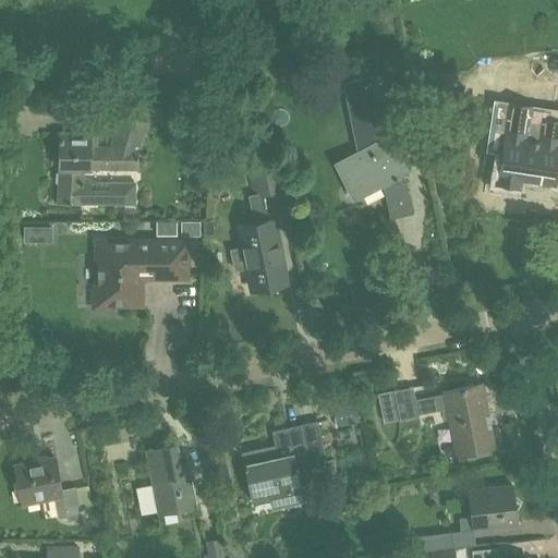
[(393,72),(372,76),(343,82),(359,152),(342,159),(352,179),(364,178),(379,170),(387,186),(385,187),(389,217),(411,213),(405,182),(403,183),(399,176),(407,171),(389,135),(385,137),(376,97),(397,93),(400,106),(412,102),(407,74),(395,76),(393,72)]
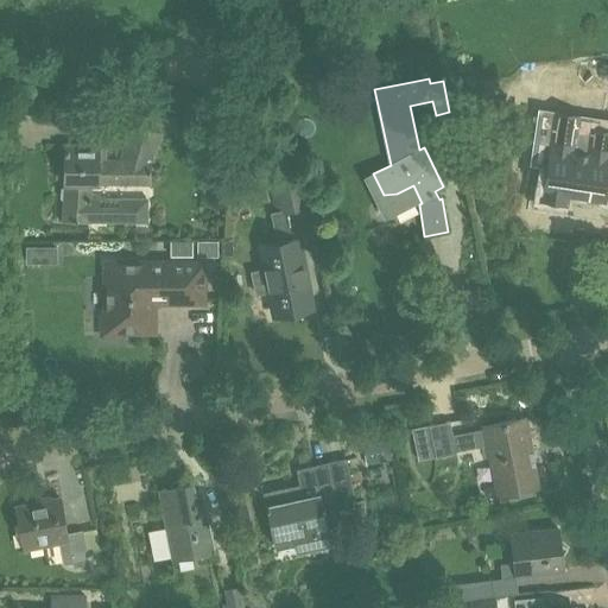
[(63,221),(89,222),(149,222),(147,196),(90,196),(90,183),(151,183),(151,163),(160,132),(130,124),(119,158),(105,158),(106,146),(82,145),(82,143),(62,141),(61,185),(64,185),(63,221)]
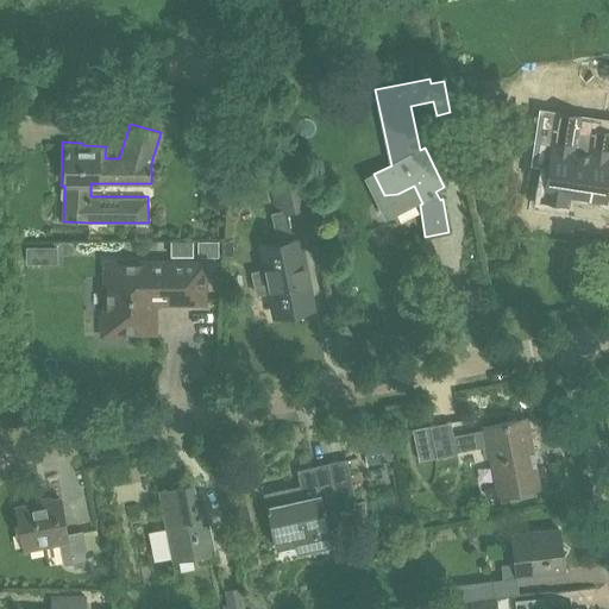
[(537,164),(547,165),(542,199),(565,202),(566,193),(604,198),(608,167),(608,131),(591,129),(588,155),(565,151),(566,143),(546,140),(537,151),(537,164)]
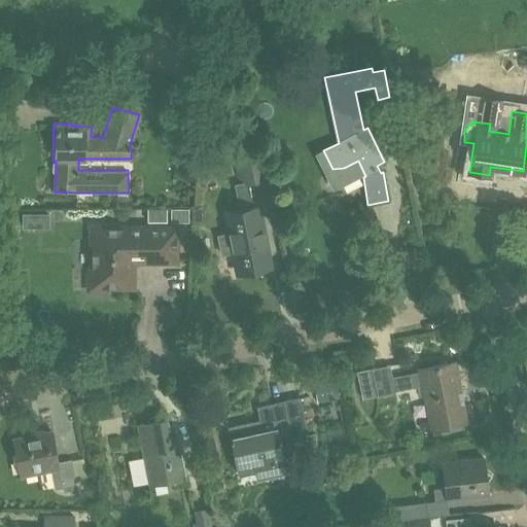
[(226,215),(230,232),(216,234),(220,254),(234,251),(238,271),(269,265),(257,209),(252,182),(267,179),(260,147),(232,153),(238,182),(234,183),(240,212),(226,215)]
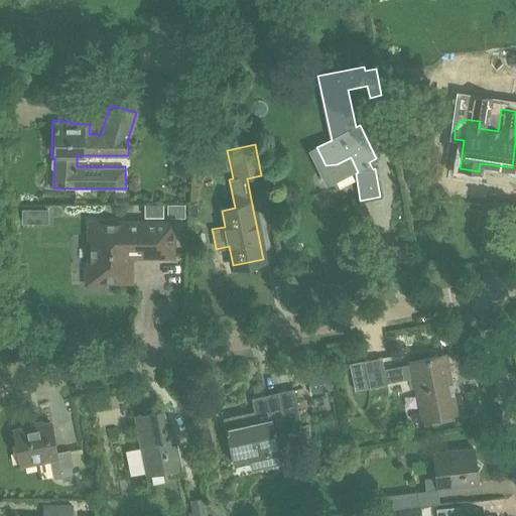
[(144,204),(144,217),(163,217),(163,204),(144,204)]
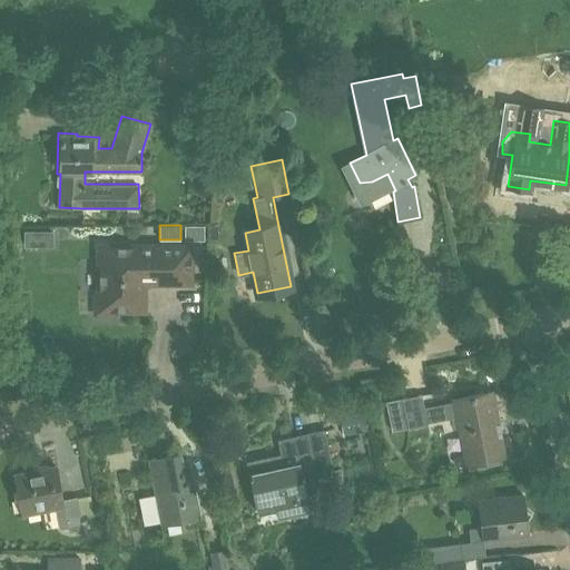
[(185,225),(185,239),(204,239),(204,225),(185,225)]
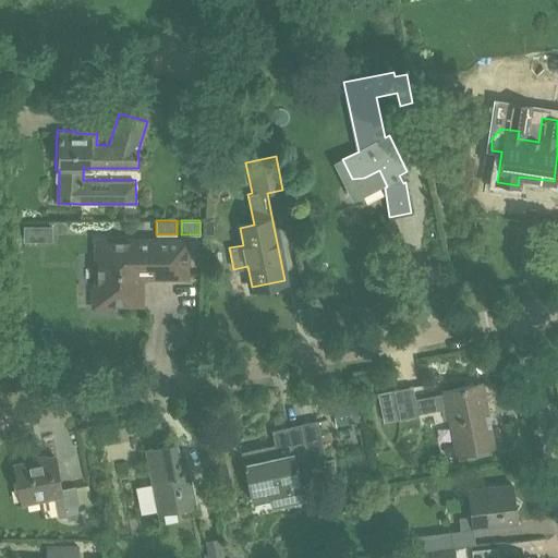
[(24,241),(35,241),(35,225),(24,225),(24,241)]
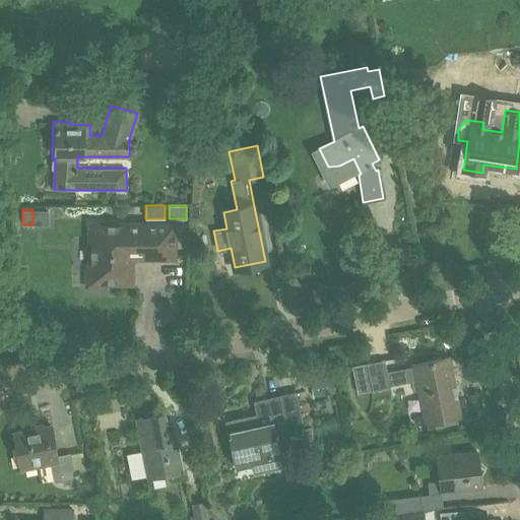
[(172,256),(172,225),(91,225),(91,266),(86,272),(86,280),(92,286),(101,286),(107,281),(129,281),(129,262),(126,262),(126,258),(132,252),(136,252),(136,256),(172,256)]
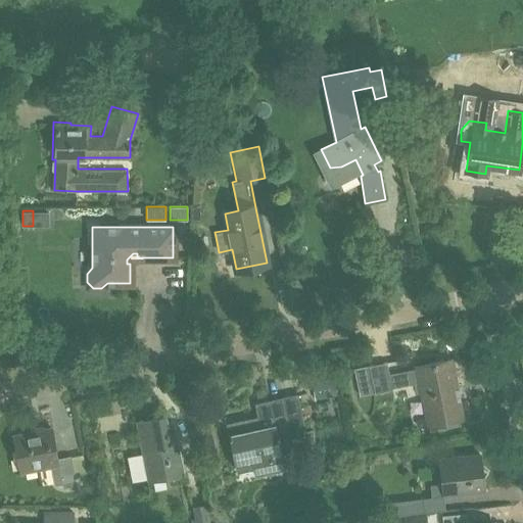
[(464,418),(452,359),(415,366),(427,426),(464,418)]
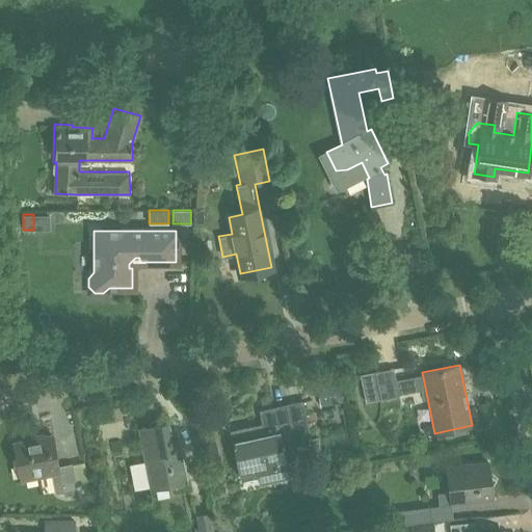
[(393,368),(360,374),(366,402),(381,399),(381,400),(399,397),(393,368)]
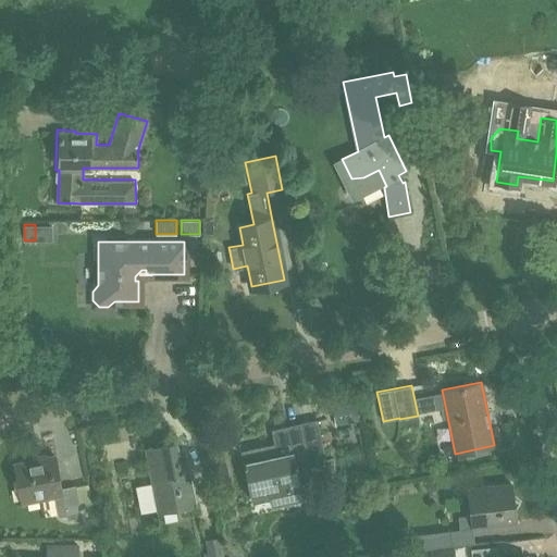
[(331,406),(335,424),(359,420),(355,400),(331,406)]
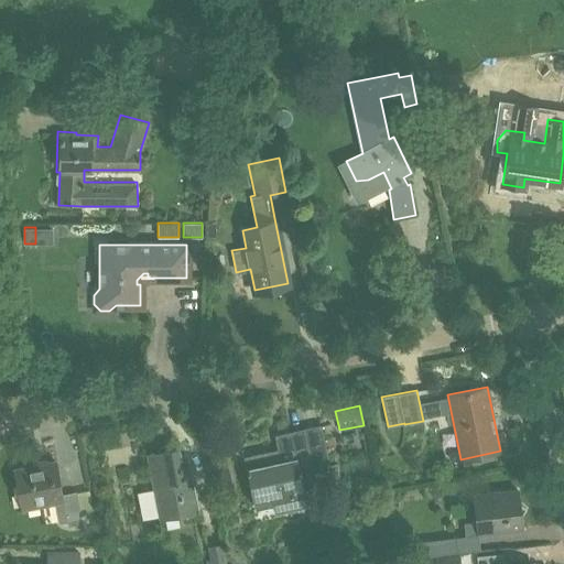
[(274,434),(278,447),(243,455),(246,467),(253,503),(271,499),(274,512),(307,505),(301,472),(331,465),(321,424),(274,434)]
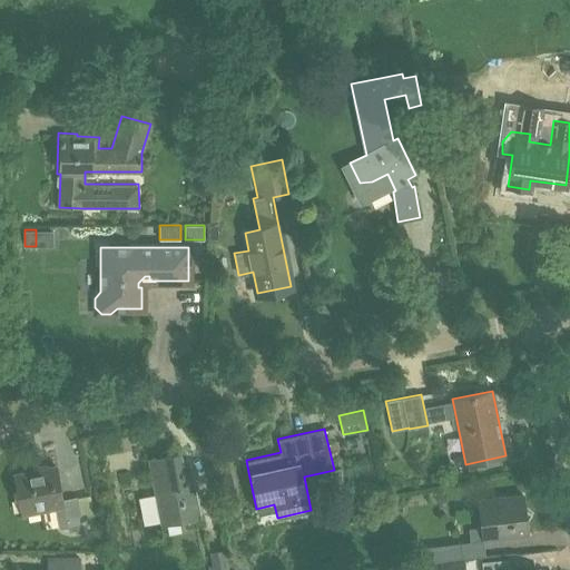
[(149,460),(156,493),(143,497),(148,522),(160,520),(161,524),(199,517),(192,474),(185,475),(180,453),(149,460)]
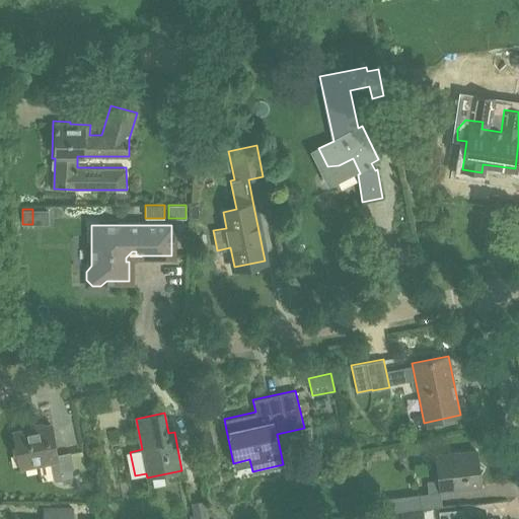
[(12,431),(20,468),(51,462),(55,480),(62,478),(75,476),(70,453),(57,455),(50,423),(12,431)]
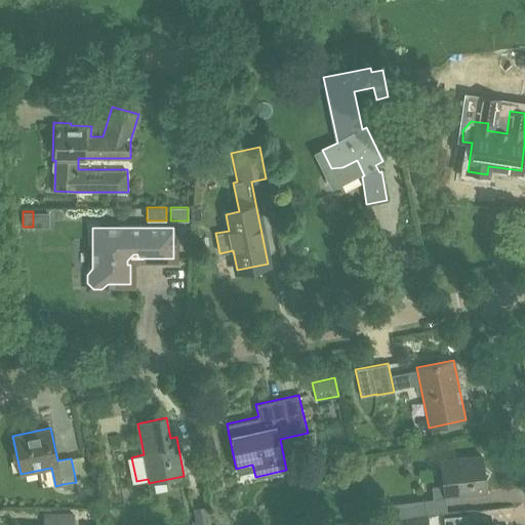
[(195,431),(201,463),(212,460),(206,429),(195,431)]
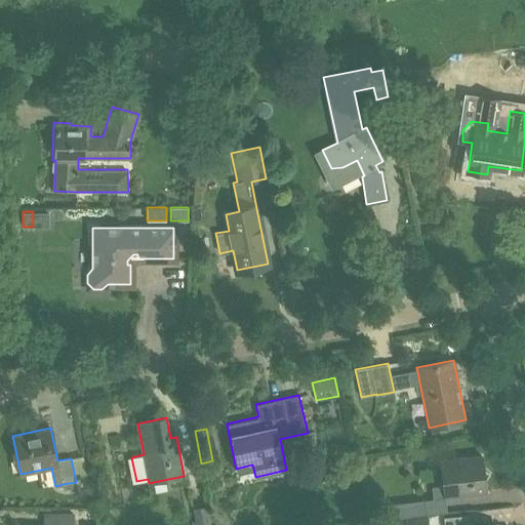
[(442,485),(430,487),(432,497),(443,496),(444,499),(487,493),(481,456),(439,462),(442,485)]
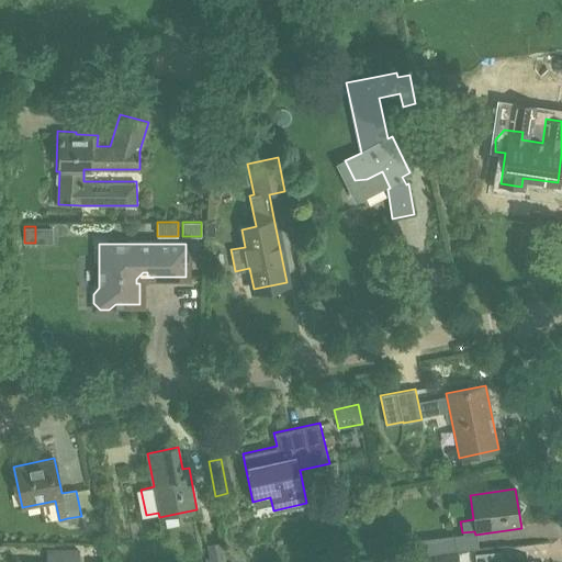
[(418,553),(454,549),(452,535),(417,539),(418,553)]
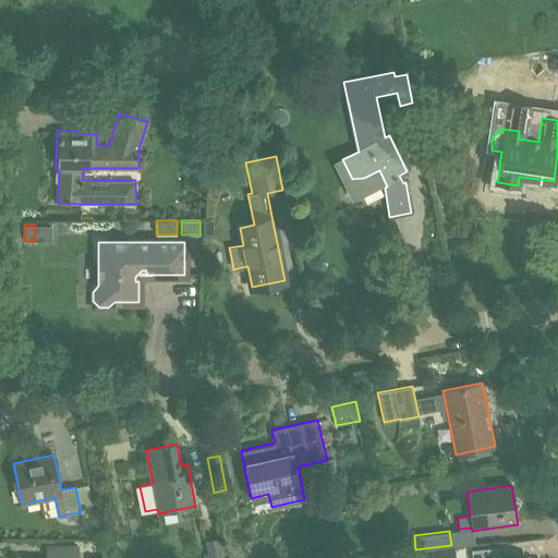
[(205,541),(208,557),(225,557),(221,536),(205,541)]
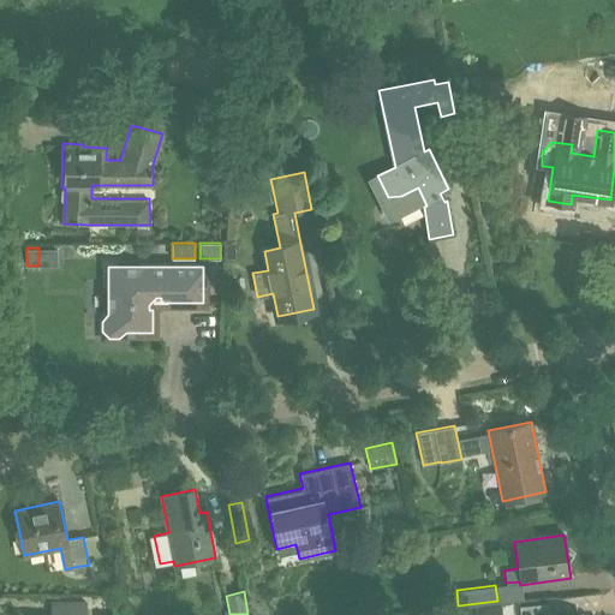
[(85,614),(85,602),(53,602),(52,614),(85,614)]
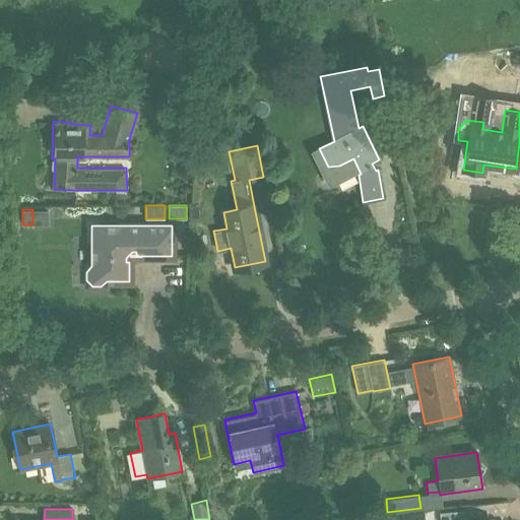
[(423,519),(423,517),(421,510),(400,513),(401,519),(423,519)]
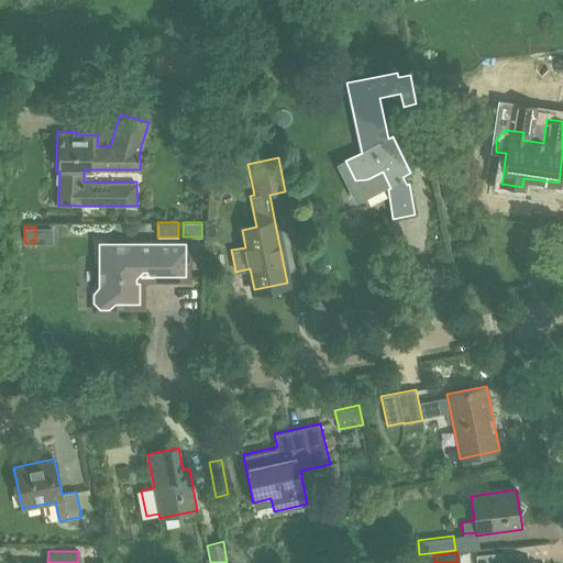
[(499,562),(498,553),(473,556),(473,562),(499,562)]
